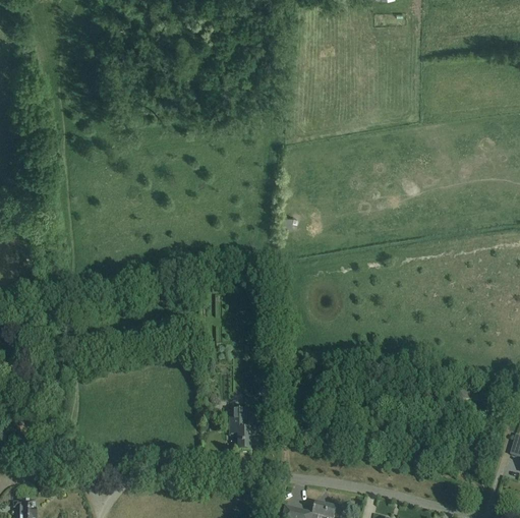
[(293,214),(283,214),(284,226),(293,226),(293,214)]
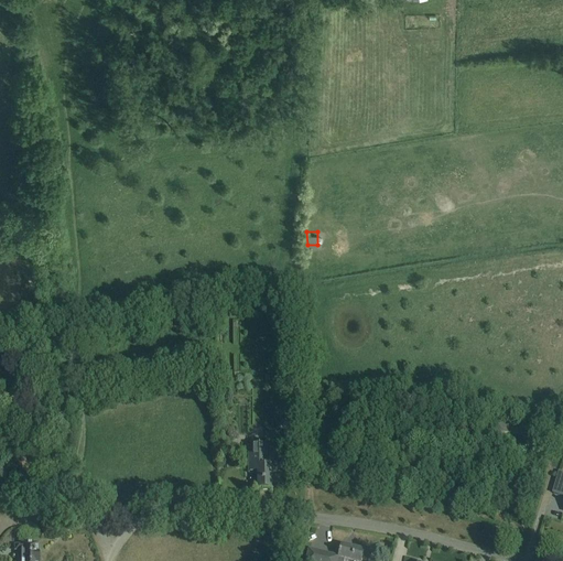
[(256,487),(269,487),(269,464),(263,464),(262,443),(248,443),(248,463),(247,463),(247,471),(256,470),(256,487)]
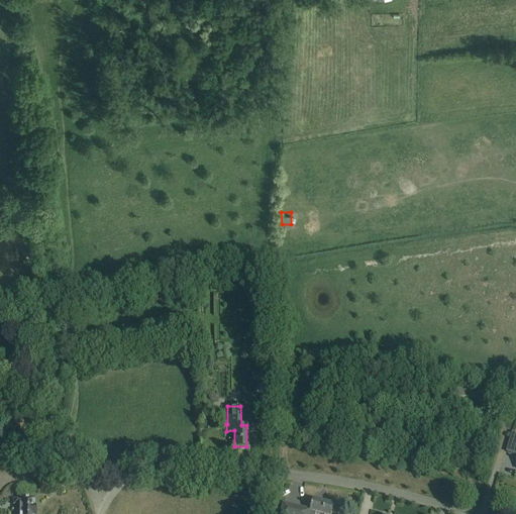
[(515,431),(511,430),(506,450),(515,452),(515,431)]
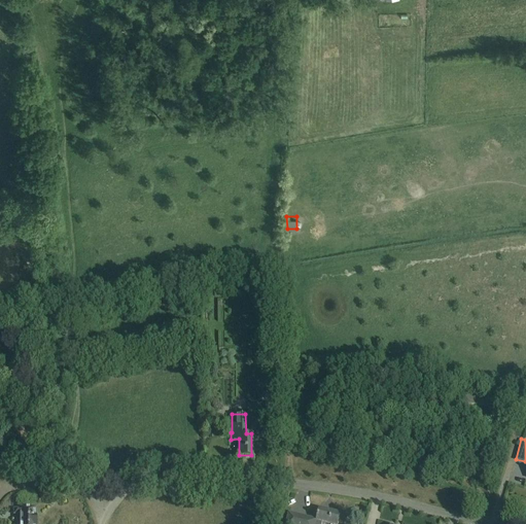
[(12,507),(12,512),(19,512),(19,523),(35,523),(35,514),(33,514),(33,507),(12,507)]
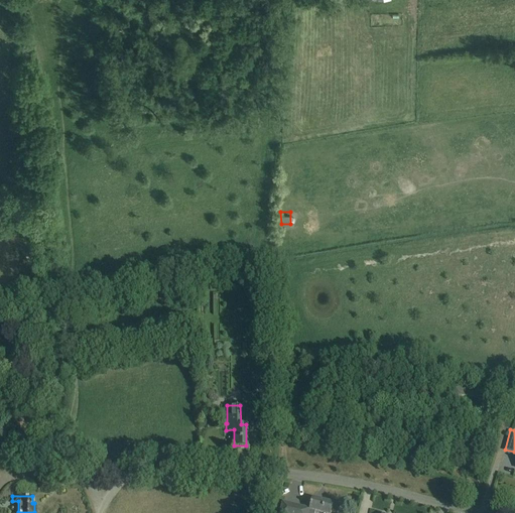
[(299,505),(296,512),(312,512),(314,509),(329,512),(330,512),(333,502),(312,497),(309,507),(305,506),(299,505)]
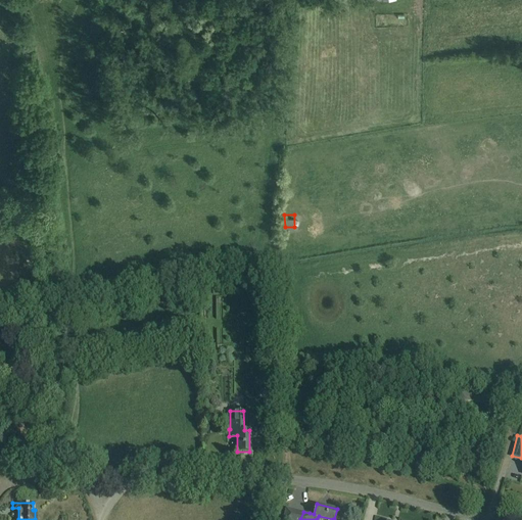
[(292,519),(295,510),(286,508),(282,519),(292,519)]
